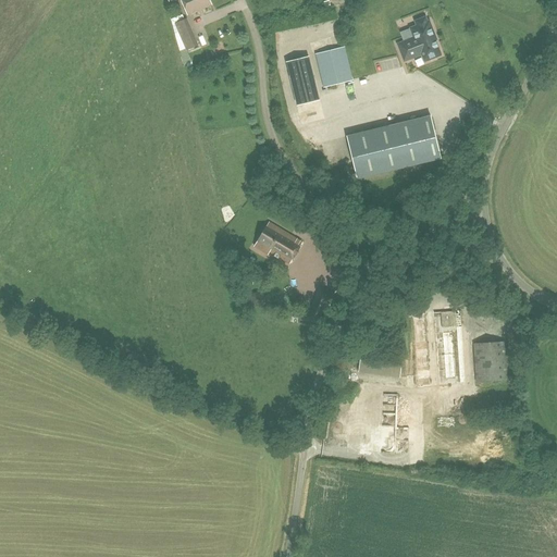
[(182,0),(188,13),(211,3),(209,0),(182,0)]
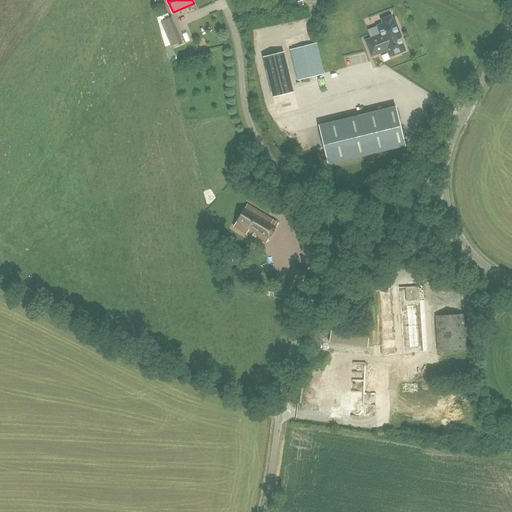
[(392,20),(391,16),(382,19),(383,23),(377,26),(380,34),(365,40),(372,56),(388,49),(391,56),(405,50),(400,36),(401,36),(394,19),(392,20)]
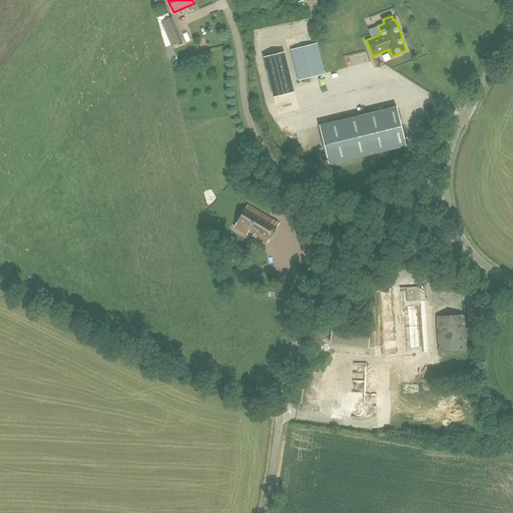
[(171,45),(182,41),(171,17),(161,21),(171,45)]
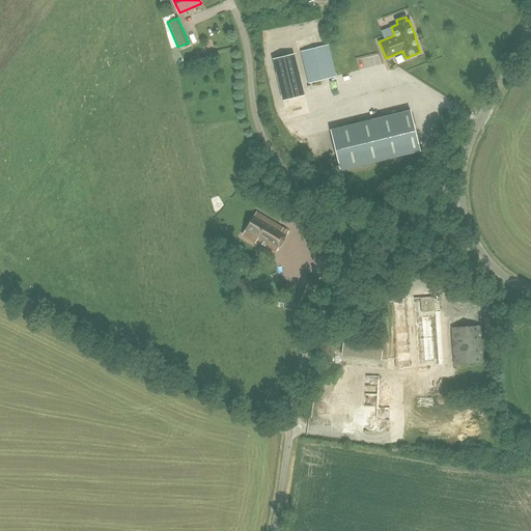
[(298,53),(297,45),(274,50),(276,58),(298,53)]
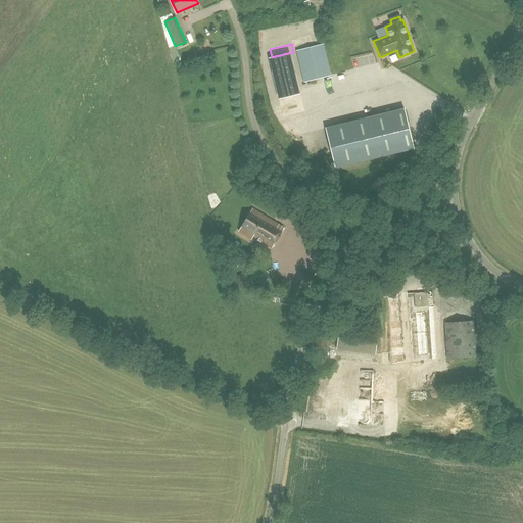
[(304,82),(331,75),(323,44),(297,51),(304,82)]
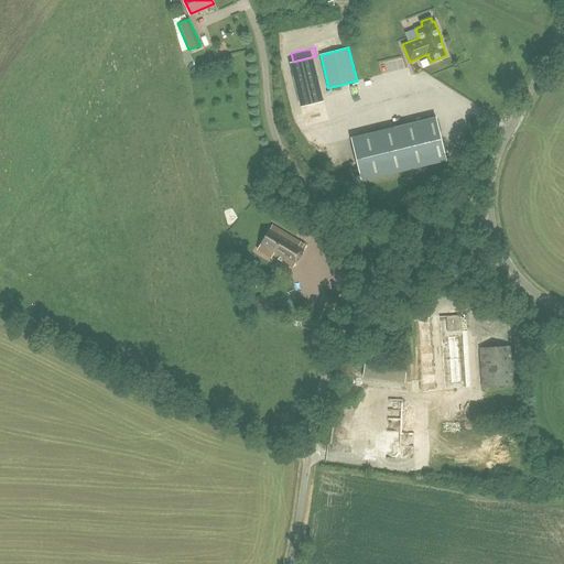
[(302,107),(324,100),(313,57),(290,63),(302,107)]
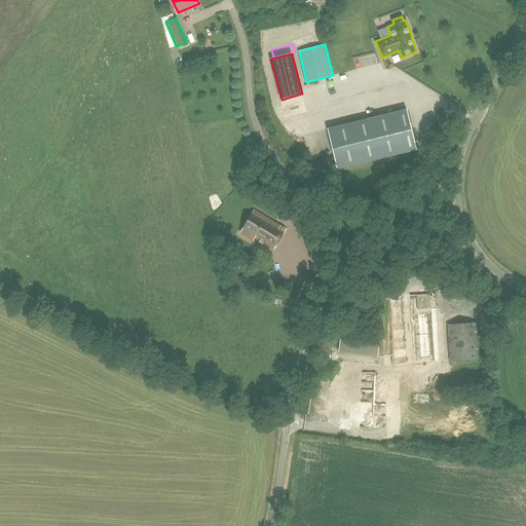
[(407,109),(328,128),(337,168),(416,149),(407,109)]
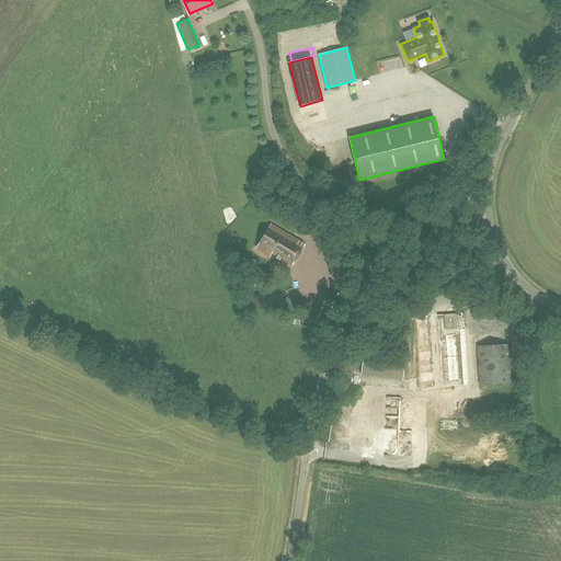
[(405,207),(412,201),(403,194),(398,201),(405,207)]
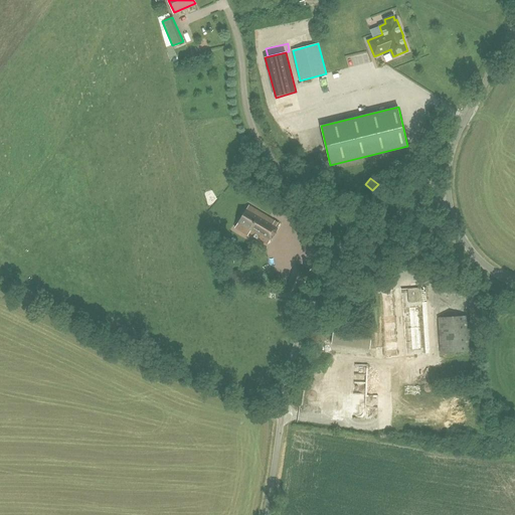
[(268,243),(280,223),(248,205),(235,227),(247,234),(249,232),(268,243)]
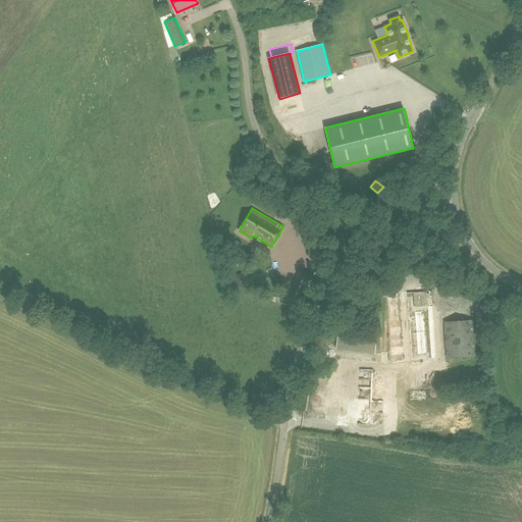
[(395,359),(440,358),(437,291),(393,292),(395,359)]
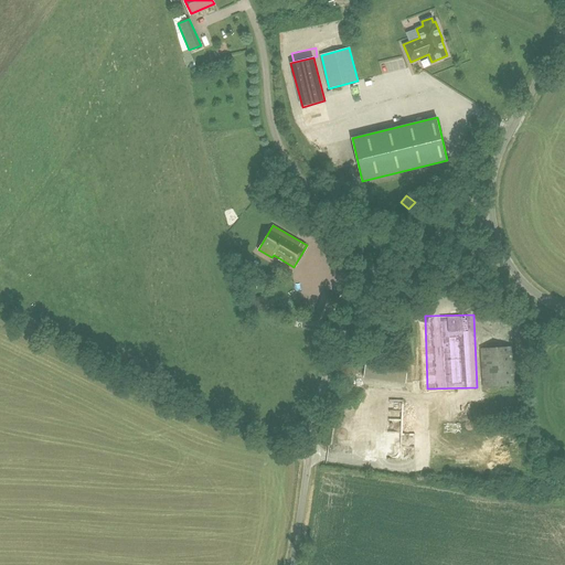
[(483,387),(515,385),(512,345),(481,349),(483,387)]
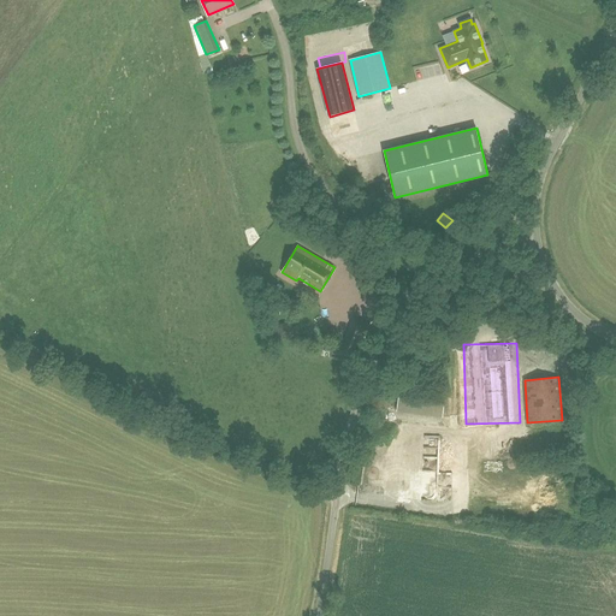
[(443,416),(444,401),(398,395),(397,410),(443,416)]
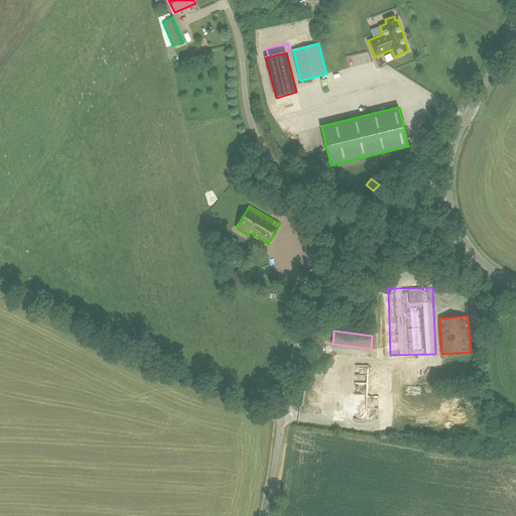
[(362,374),(360,384),(368,386),(370,376),(362,374)]
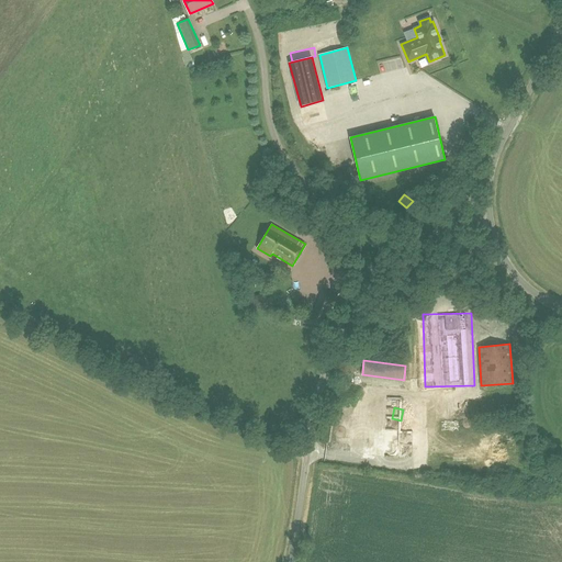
[(403,445),(404,458),(415,457),(414,444),(403,445)]
